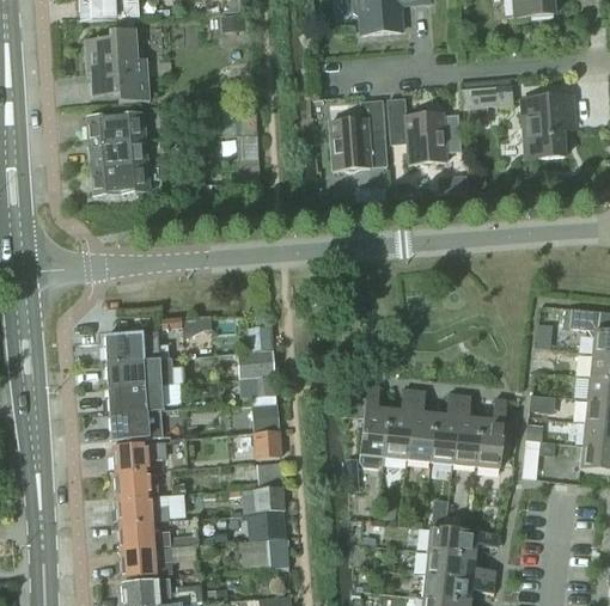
[(115,0),(79,0),(80,20),(117,18),(116,17),(139,16),(138,0),(115,0)]
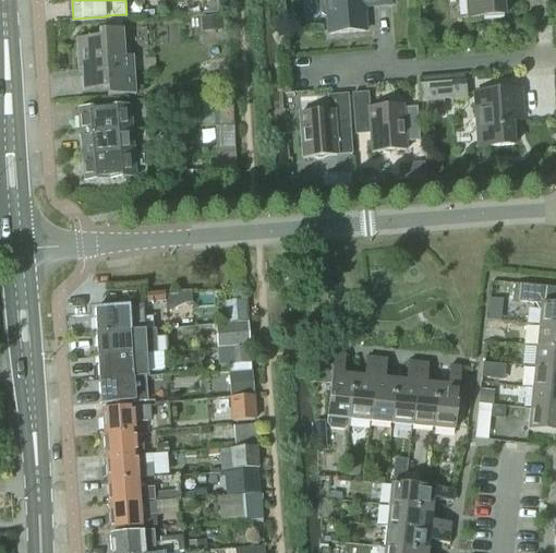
[(228,10),(227,0),(207,0),(208,11),(228,10)]
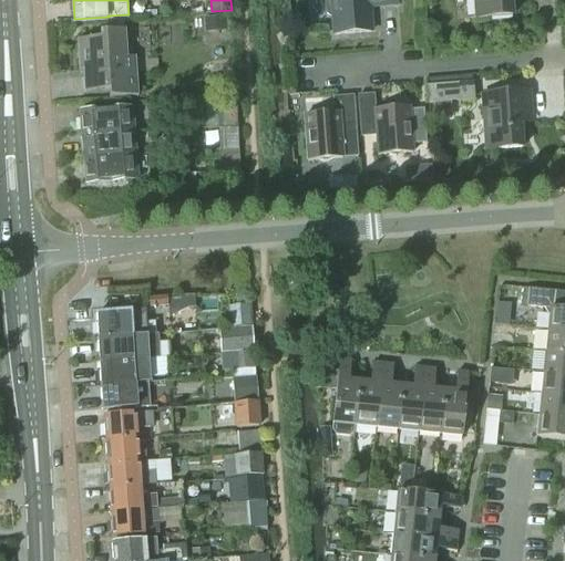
[(399,0),(327,0),(328,9),(330,12),(335,11),(336,31),(372,29),(370,2),(399,0)]
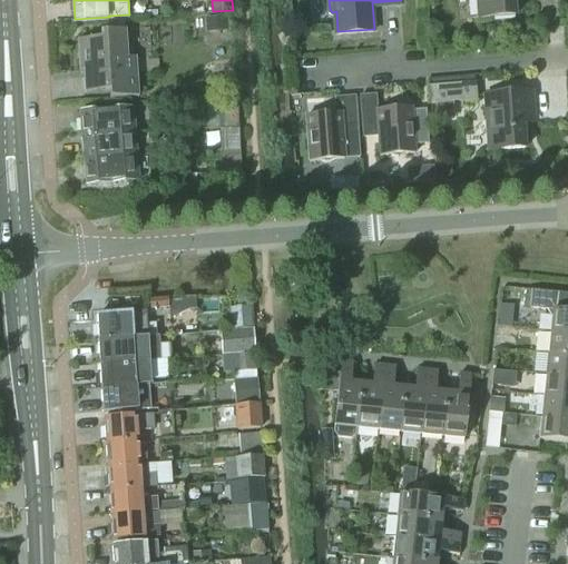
[(479,0),(480,15),(516,12),(515,0),(479,0)]
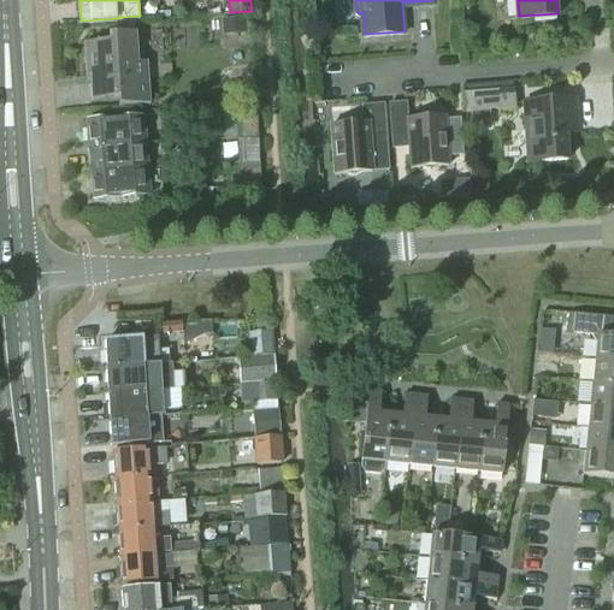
[(238,15),(225,15),(226,31),(240,30),(243,30),(242,13),(238,15)]
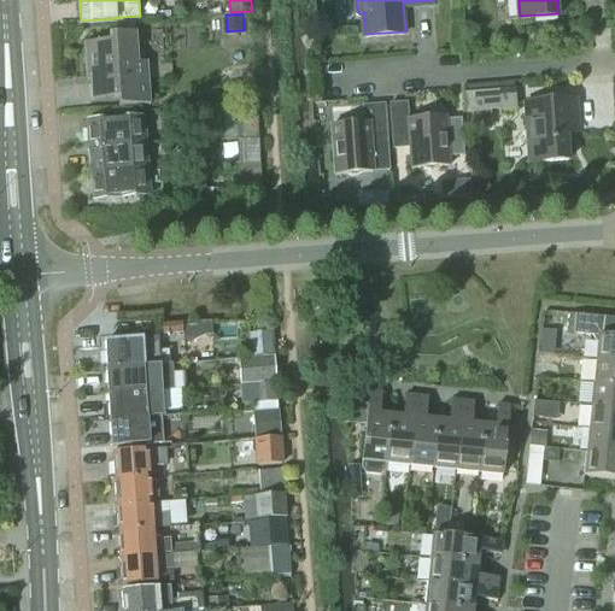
[(148,58),(139,59),(138,29),(109,31),(110,39),(85,40),(87,74),(91,72),(92,97),(119,95),(119,104),(151,101),(148,58)]
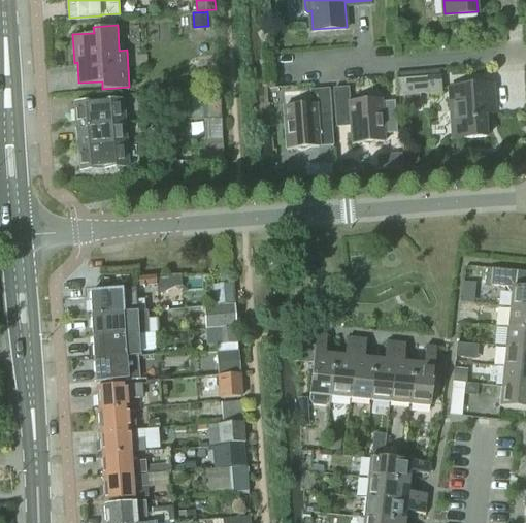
[(398,76),(399,93),(442,90),(441,73),(398,76)]
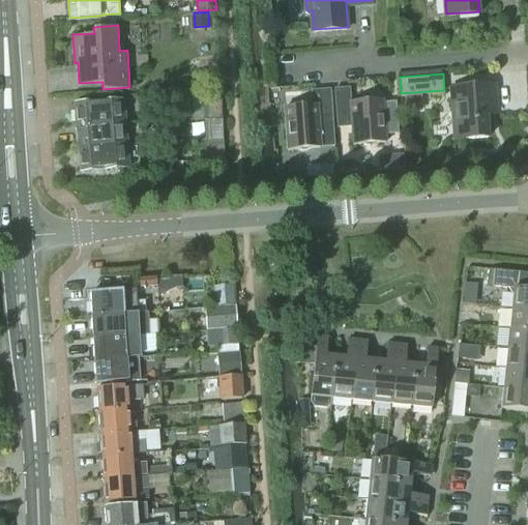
[(341,124),(355,123),(356,140),(365,140),(369,140),(372,141),(375,140),(378,139),(388,138),(387,129),(401,128),(399,96),(384,97),(384,95),(353,97),(352,83),(336,85),(339,110),(341,124)]
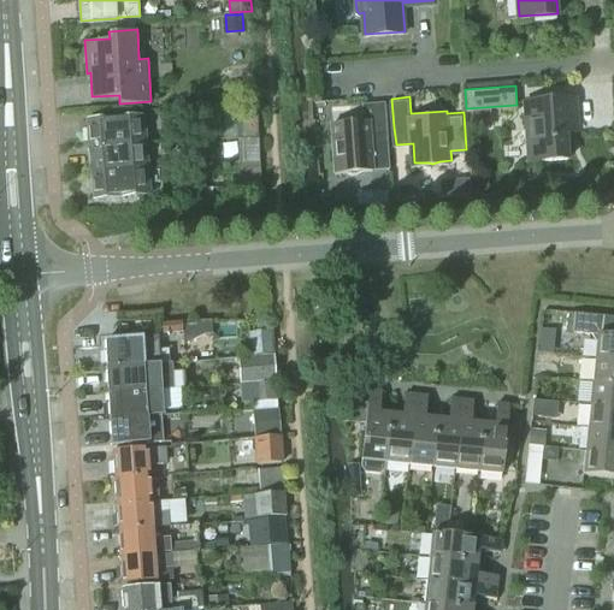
[(530,159),(568,157),(566,118),(577,117),(576,96),(525,99),(530,159)]
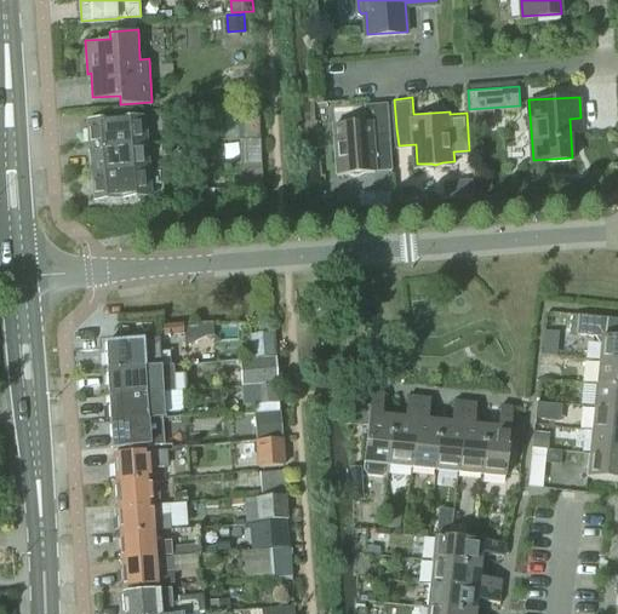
[(341,171),(353,170),(355,171),(359,172),(362,171),(366,168),(377,167),(394,166),(388,99),(365,102),(367,119),(336,121),(341,171)]
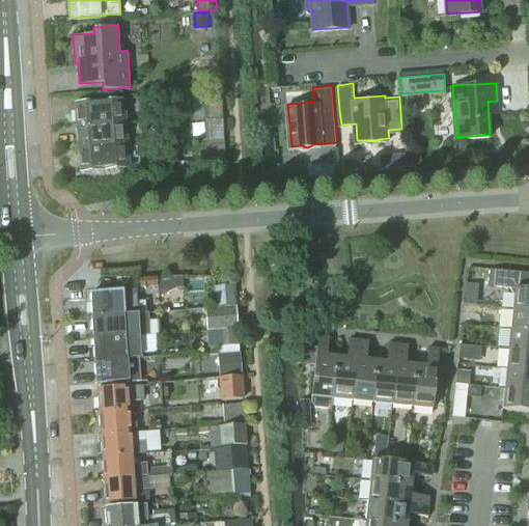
[(204,90),(205,112),(223,112),(222,89),(204,90)]
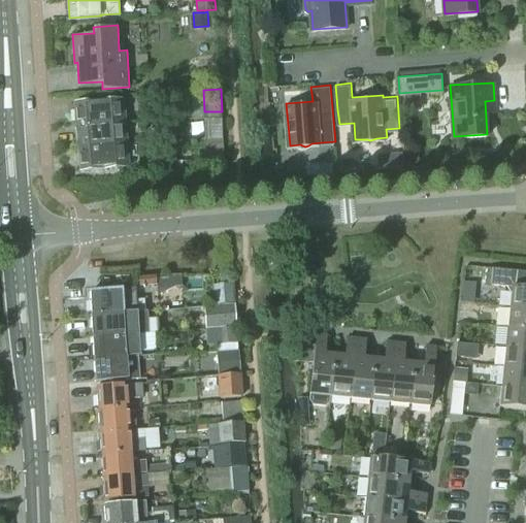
[(75,100),(76,123),(125,119),(124,96),(75,100)]
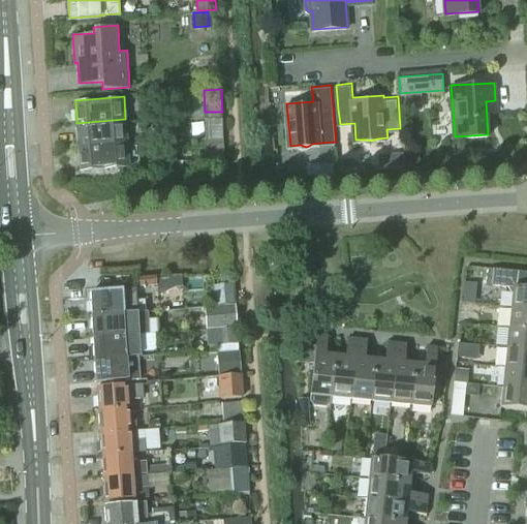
[(205,112),(206,134),(223,133),(222,112),(205,112)]
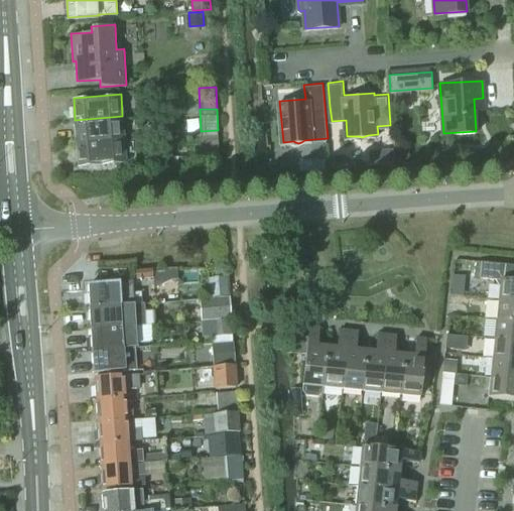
[(75,120),(77,141),(124,137),(122,116),(75,120)]
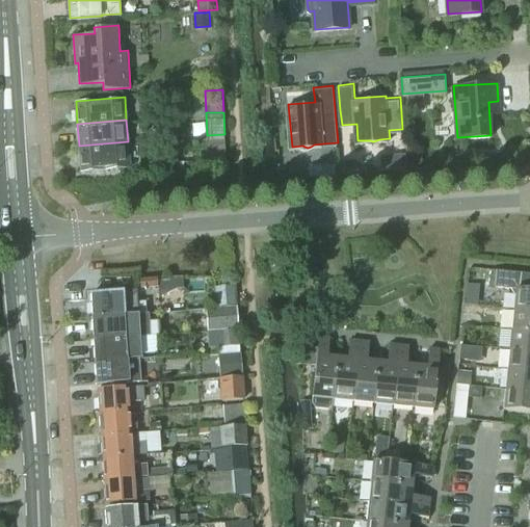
[(209,161),(227,159),(224,138),(224,134),(207,135),(207,139),(208,139),(209,161)]
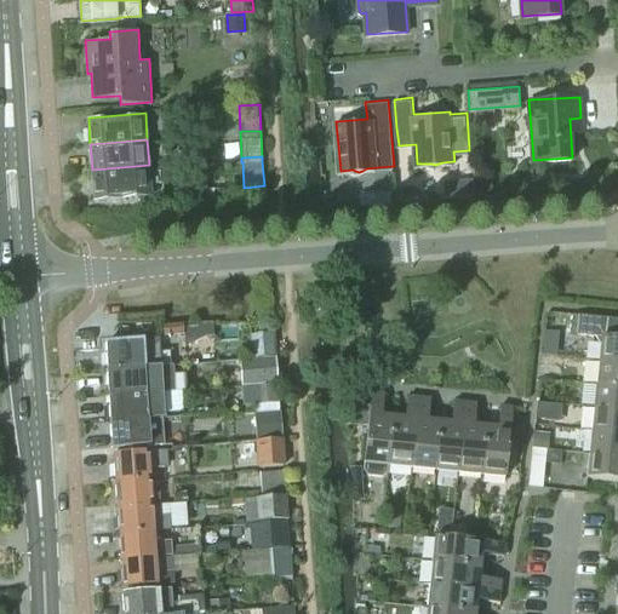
[(95,198),(152,193),(149,165),(92,170),(95,198)]
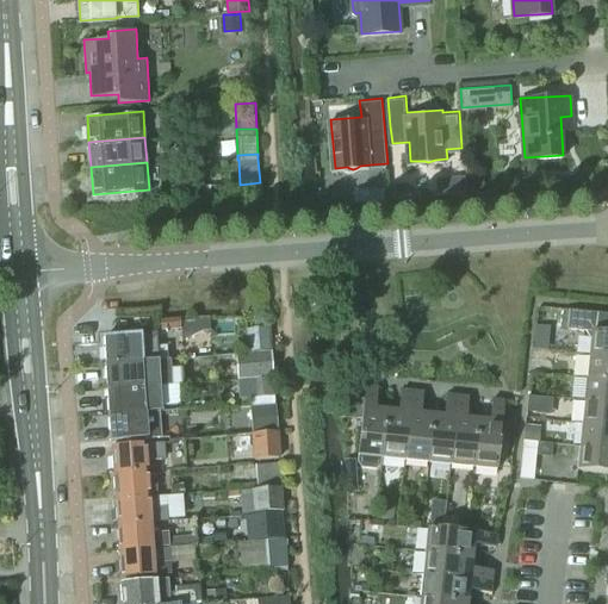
[(409,181),(395,181),(396,195),(410,194),(409,181)]
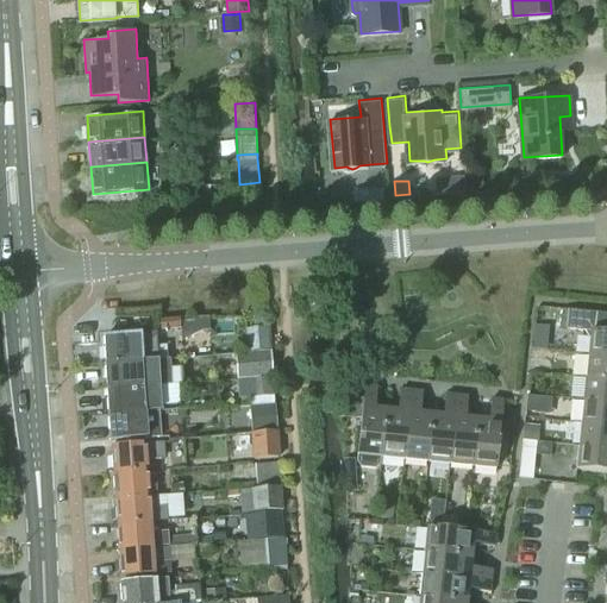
[(219,195),(219,182),(202,183),(204,196),(219,195)]
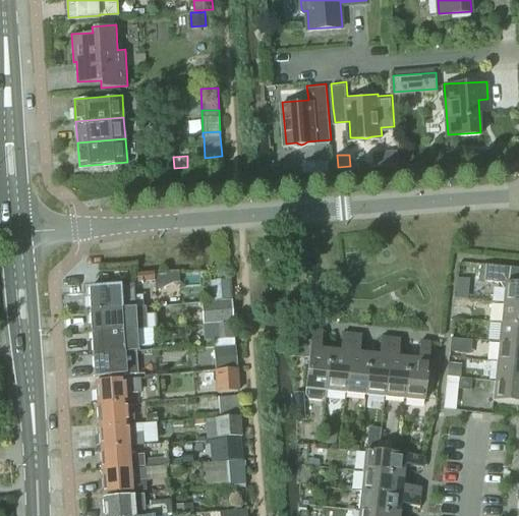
[(327,160),(314,161),(315,169),(328,168),(327,160)]
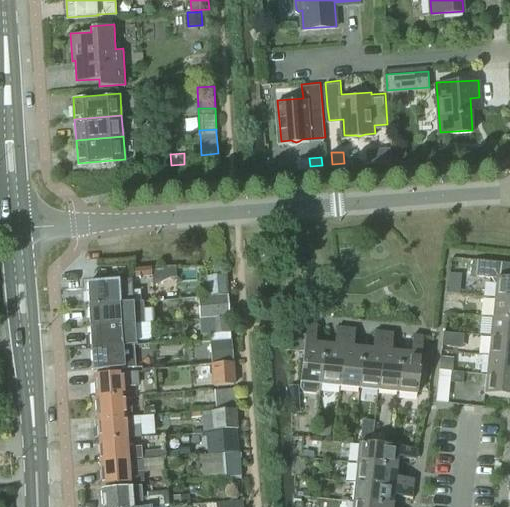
[(497,276),(495,295),(509,296),(509,261),(478,258),(477,274),(497,276)]
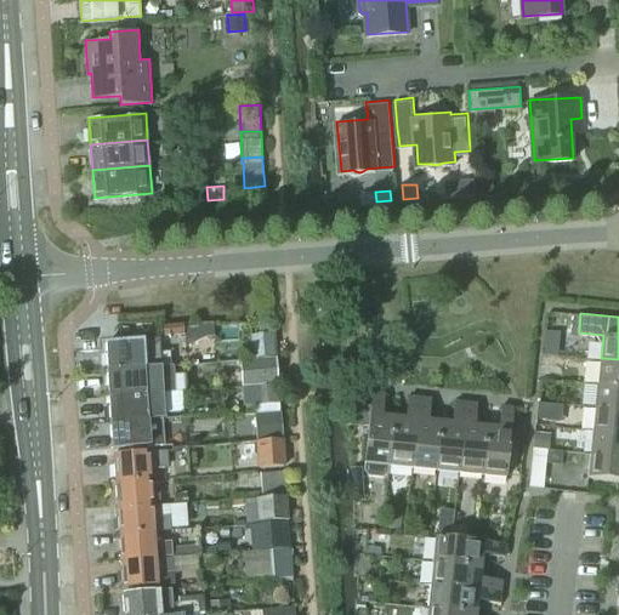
[(183,320),(163,322),(164,331),(185,330),(183,320)]
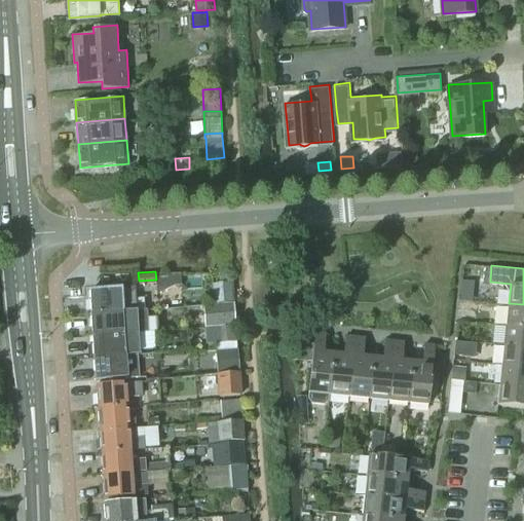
[(176,272),(158,273),(159,285),(177,283),(176,272)]
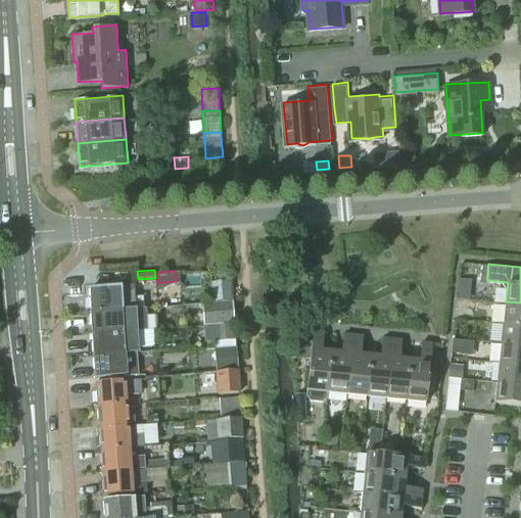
[(231,278),(211,279),(214,298),(233,296),(231,278)]
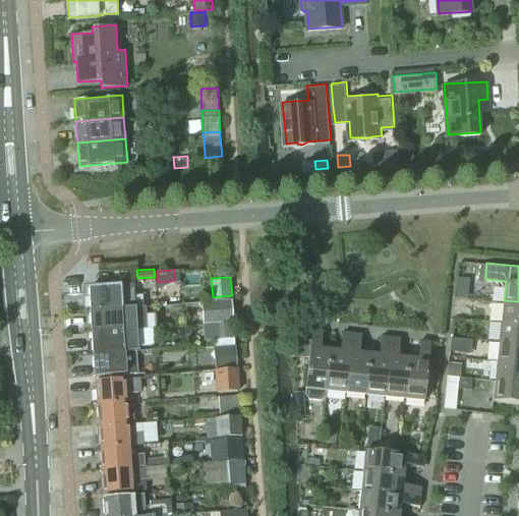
[(89,287),(91,309),(146,305),(146,304),(133,305),(131,284),(89,287)]
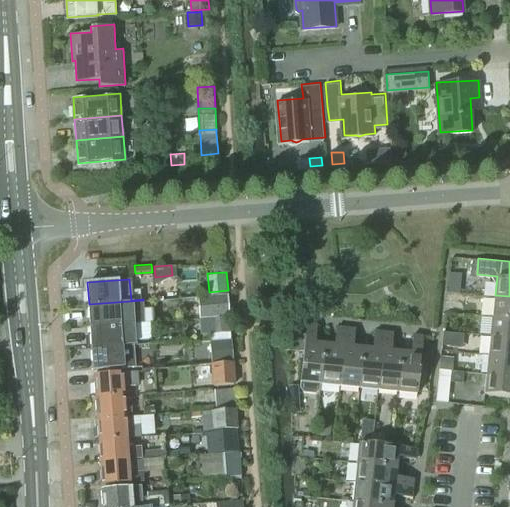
[(201,317),(213,316),(231,315),(229,293),(200,295),(201,317)]
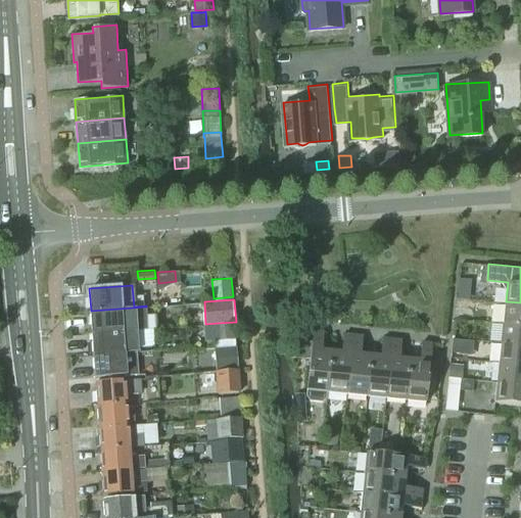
[(520,302),(506,301),(504,322),(520,323),(520,302)]
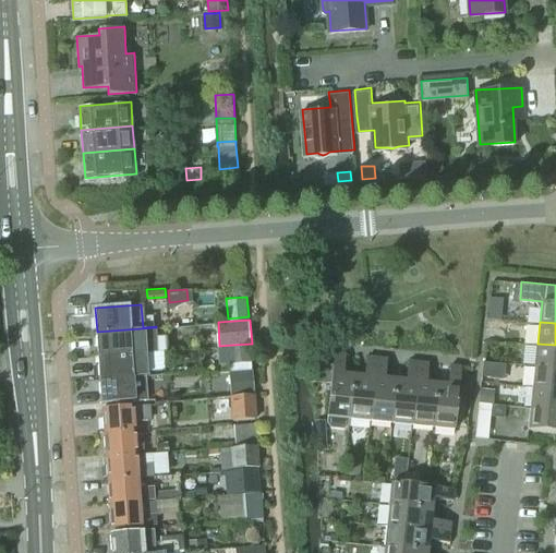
[(97,332),(98,355),(147,351),(147,350),(158,349),(156,327),(97,332)]
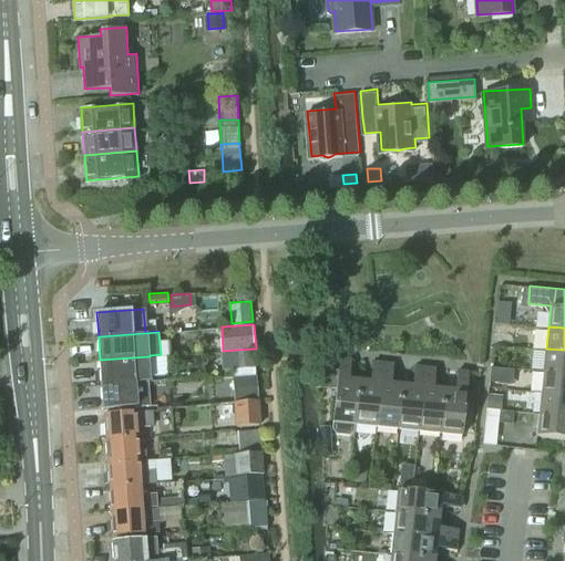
[(495,333),(494,342),(505,343),(506,334),(495,333)]
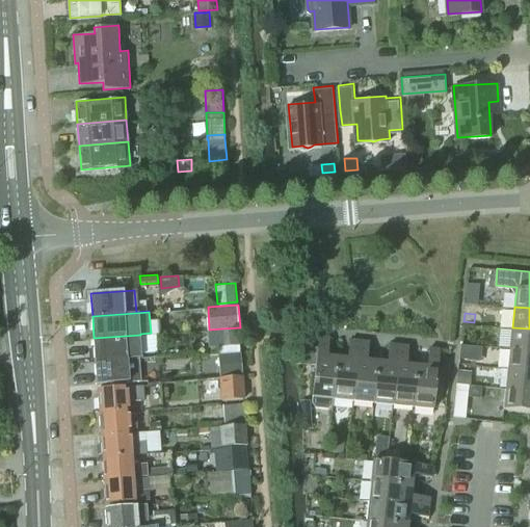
[(221,328),(221,337),(221,344),(241,343),(240,336),(240,327),(221,328)]
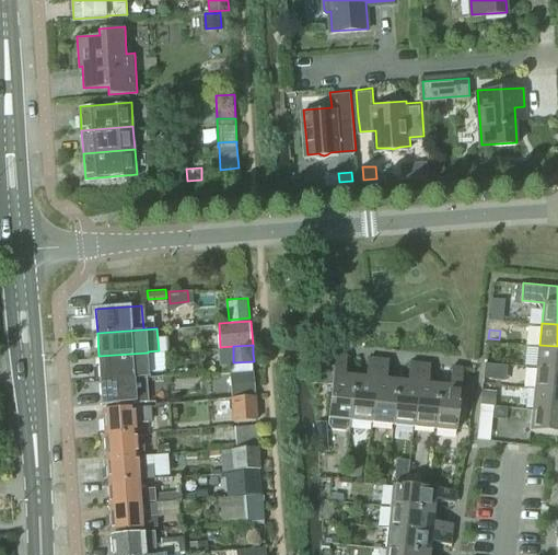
[(557,346),(539,345),(537,366),(557,367),(557,346)]
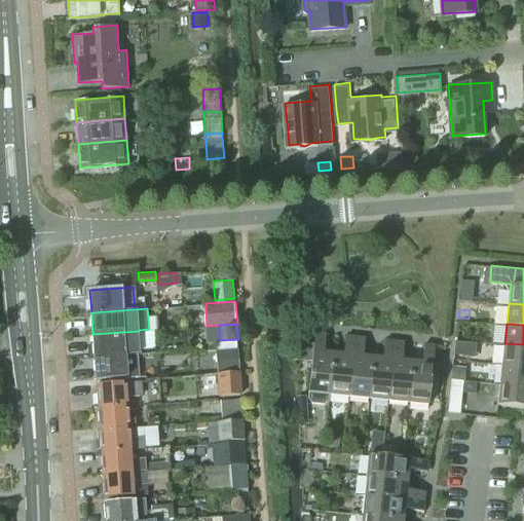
[(92,334),(95,356),(139,352),(141,352),(139,331),(92,334)]
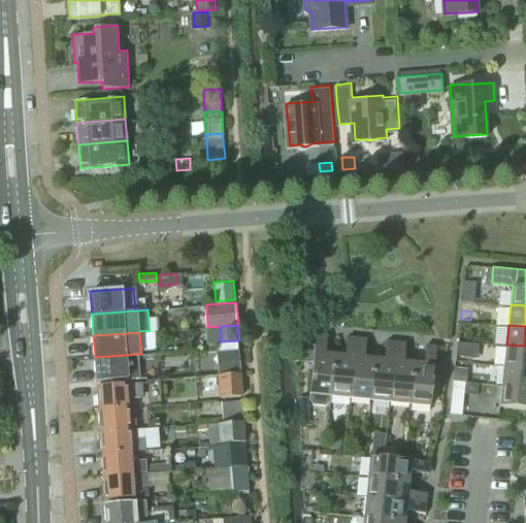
[(318,332),(310,392),(310,398),(314,403),(326,403),(331,399),(331,394),(336,352),(325,351),(327,333),(318,332)]
